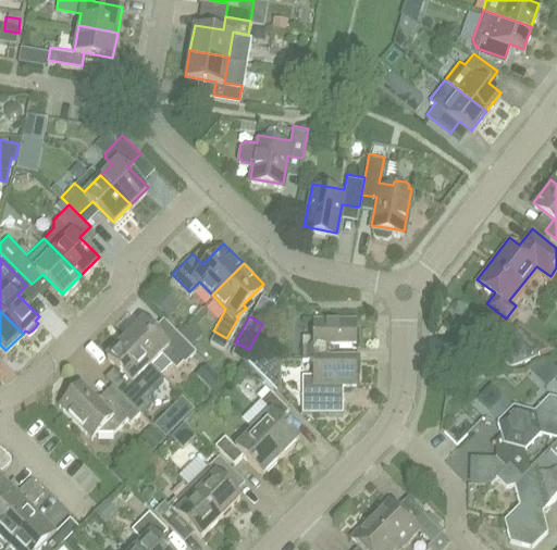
[(302,355),(313,355),(333,355),(333,342),(356,342),(356,316),(313,316),(313,333),(302,333),(302,355)]
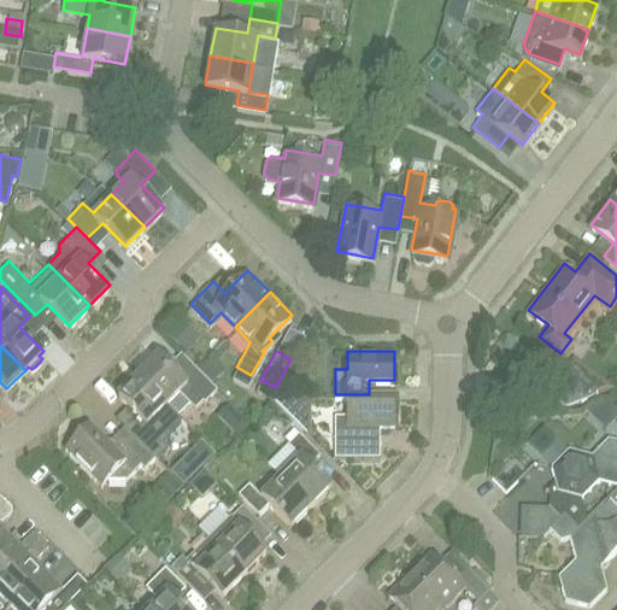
[(159,352),(139,373),(166,402),(178,389),(195,405),(203,397),(205,398),(212,391),(216,394),(215,396),(222,403),(228,397),(198,368),(186,379),(159,352)]
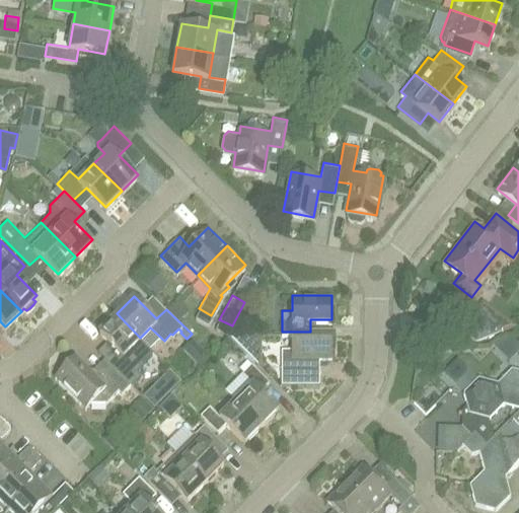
[(149,346),(140,338),(117,313),(99,331),(122,353),(112,363),(131,382),(132,383),(142,373),(138,369),(145,362),(139,356),(149,346)]
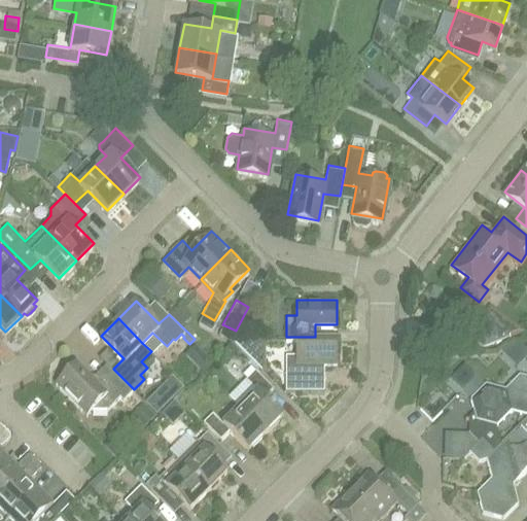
[(337,337),(315,337),(296,337),(296,352),(286,352),(286,374),(315,374),(315,361),(337,361),(337,337)]
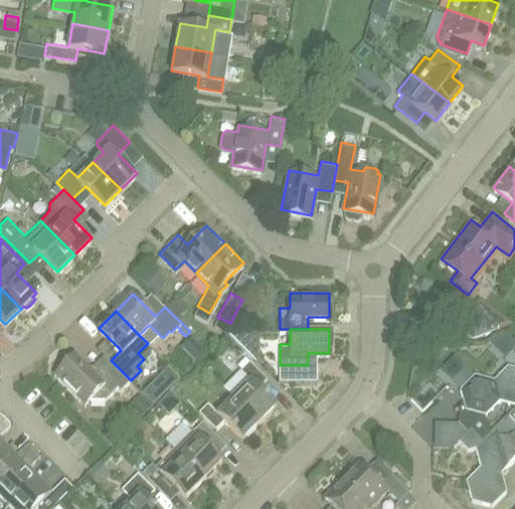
[(130,379),(111,360),(107,356),(95,367),(91,367),(74,351),(54,372),(84,402),(91,397),(105,397),(118,385),(121,388),(130,379)]
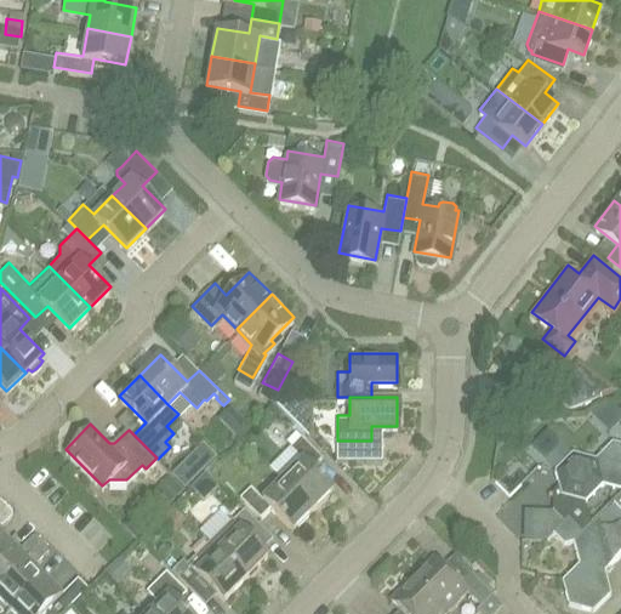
[(303,456),(283,476),(313,506),(334,485),(312,464),(322,454),(301,433),(290,443),(303,456)]
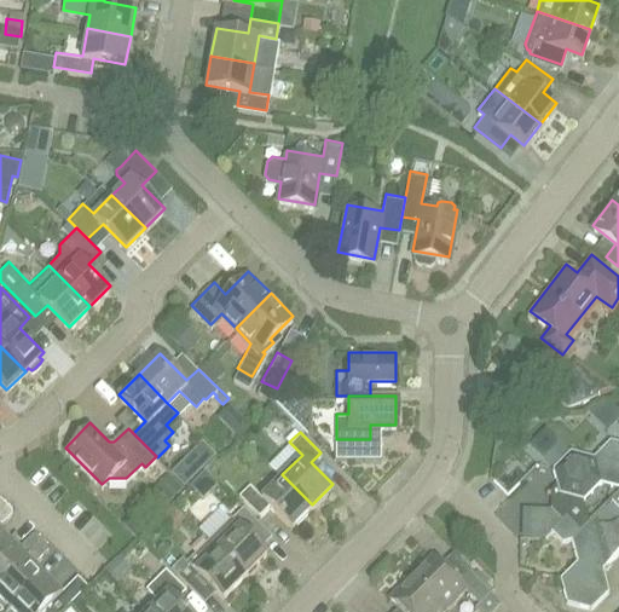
[(618,484),(618,438),(609,437),(593,454),(571,448),(553,465),(556,481),(550,485),(554,506),(563,517),(566,514),(578,527),(589,517),(583,496),(600,479),(618,484)]
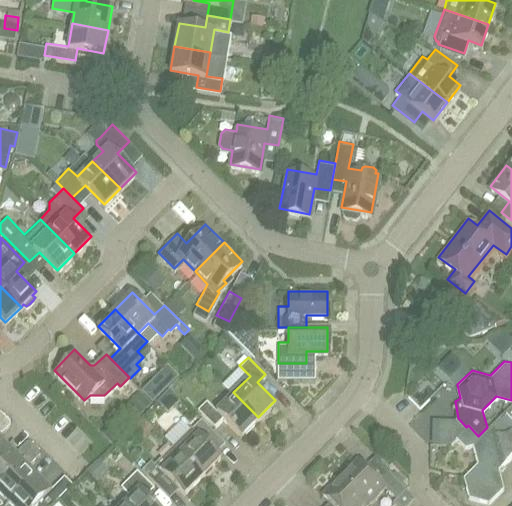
[(166,381),(160,396),(177,403),(183,388),(166,381)]
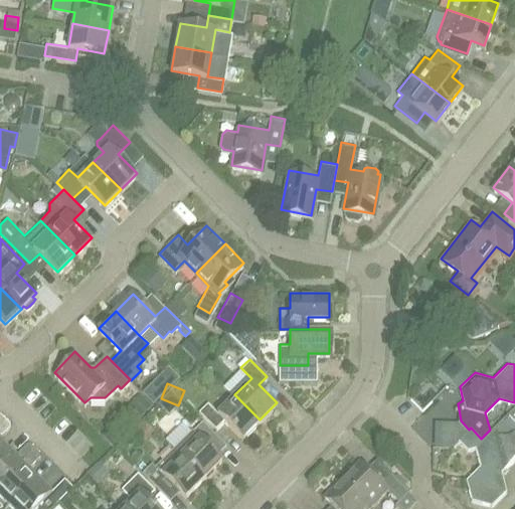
[(260,419),(234,394),(218,411),(207,400),(199,409),(216,427),(224,418),(242,437),(260,419)]
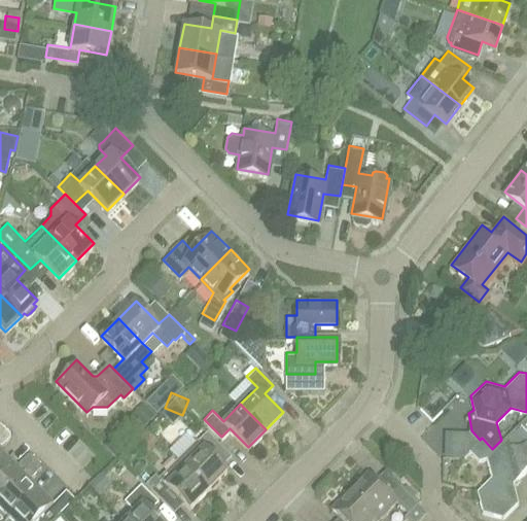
[(526,415),(501,440),(501,441),(520,446),(526,466),(526,415)]
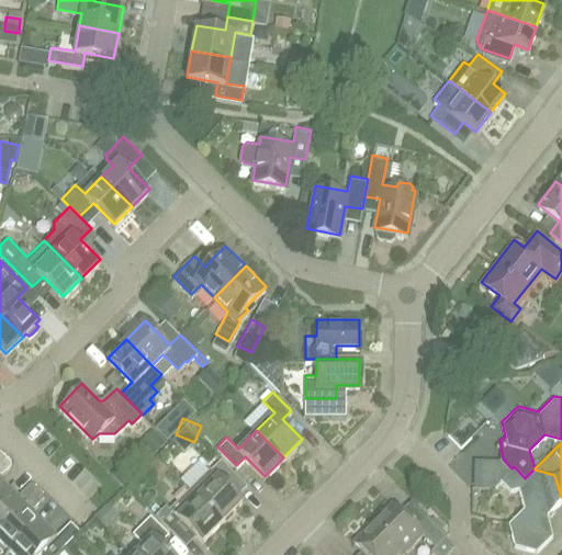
[(158,451),(150,464),(166,472),(172,460),(158,451)]
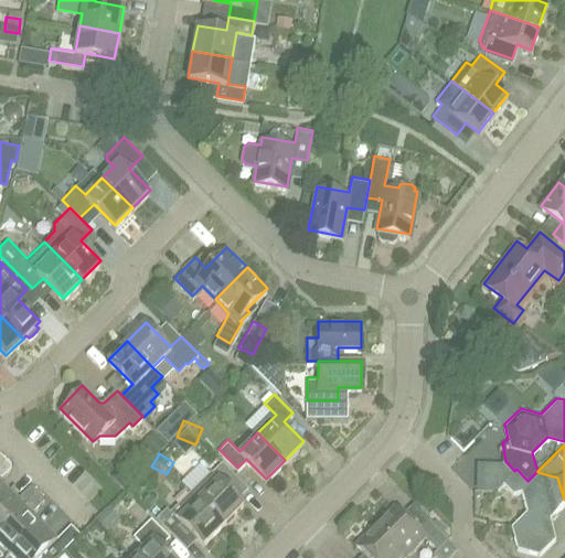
[(195,481),(213,463),(203,453),(185,471),(195,481)]
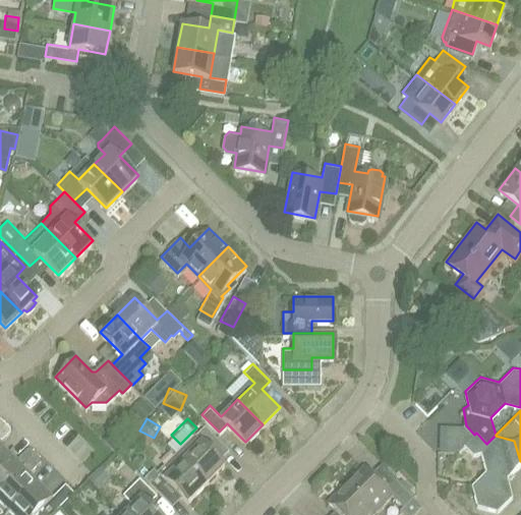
[(9,430),(9,425),(5,421),(0,425),(0,436),(1,438),(9,430)]
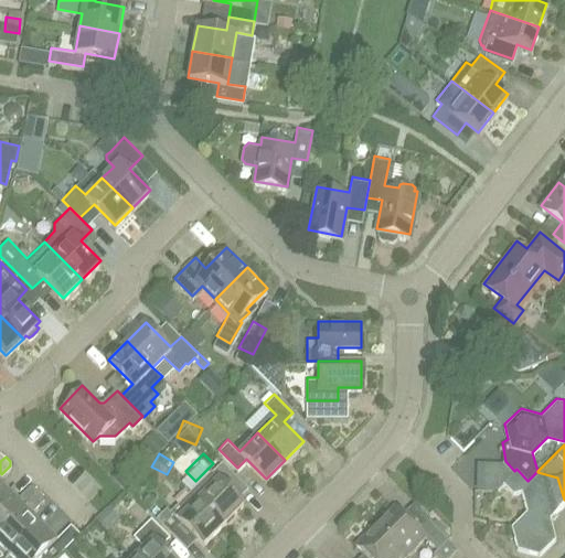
[(222,460),(212,470),(192,490),(223,522),(244,502),(232,489),(242,479),(222,460)]
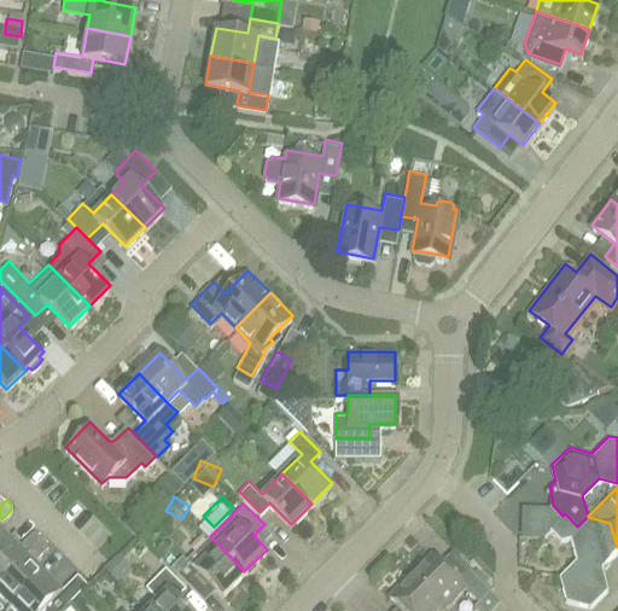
[(601,564),(617,547),(610,523),(588,517),(588,516),(577,527),(565,513),(563,516),(551,527),(561,537),(570,535),(576,557),(559,574),(565,598),(589,605),(607,587),(601,564)]
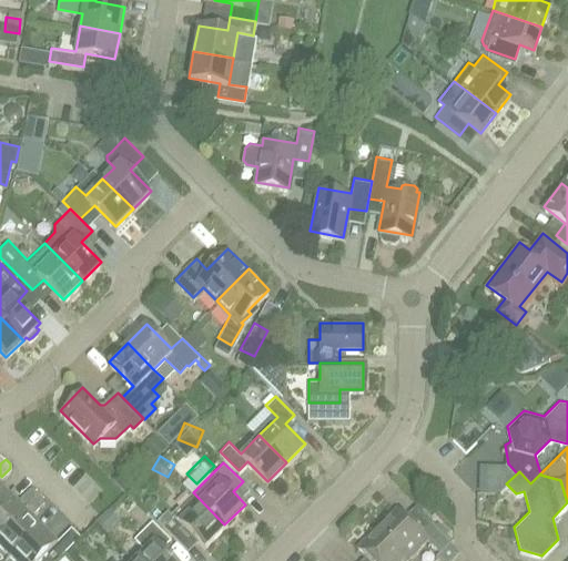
[(28,502),(38,491),(33,487),(29,487),(20,496),(28,502)]
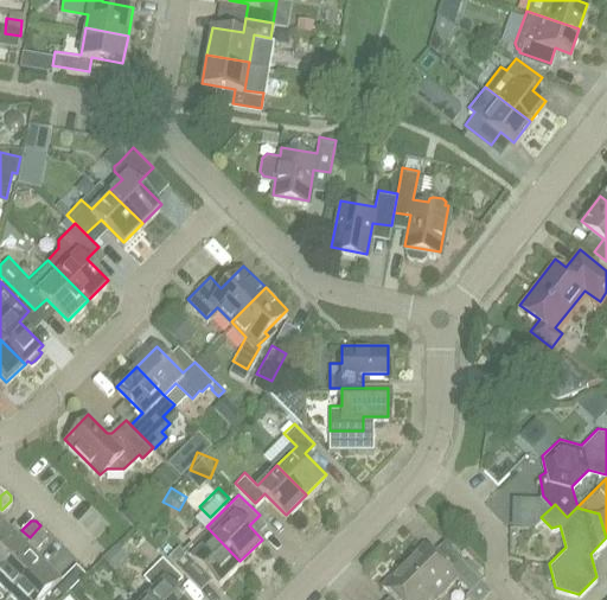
[(0,566),(26,541),(8,523),(0,531),(0,566)]
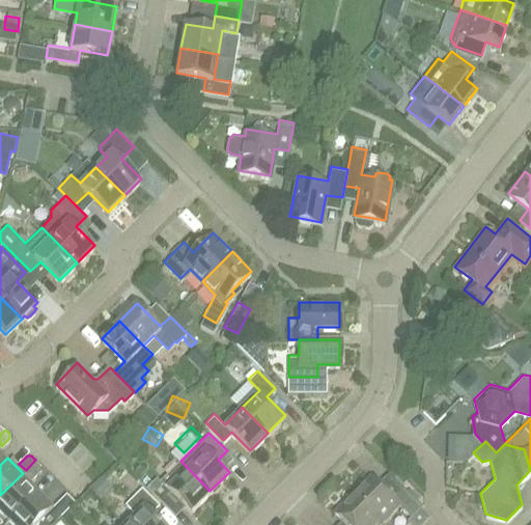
[(32,476),(40,468),(40,465),(35,460),(26,470),(32,476)]
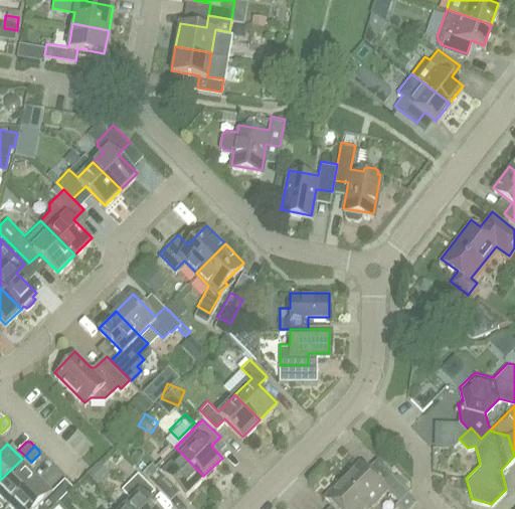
[(203,476),(175,447),(156,465),(152,461),(143,470),(164,492),(174,483),(185,494),(203,476)]
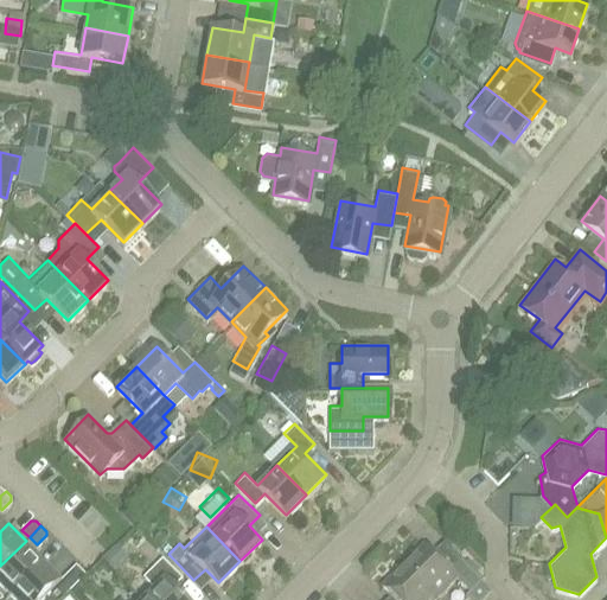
[(0,581),(10,592),(43,559),(26,541),(0,566),(0,581)]
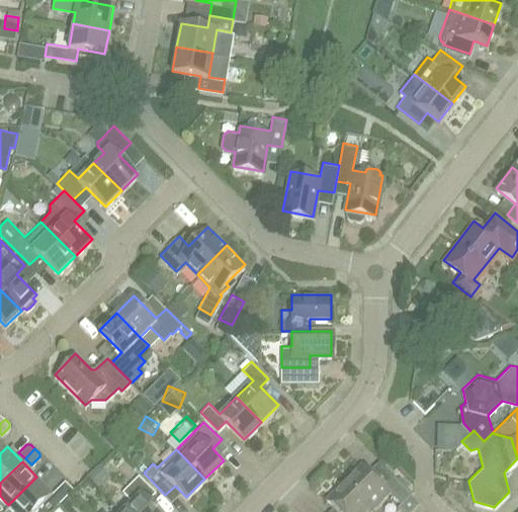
[(361,461),(343,480),(371,508),(390,490),(401,501),(398,505),(405,511),(409,511),(420,501),(410,492),(412,491),(394,472),(382,483),(361,461)]
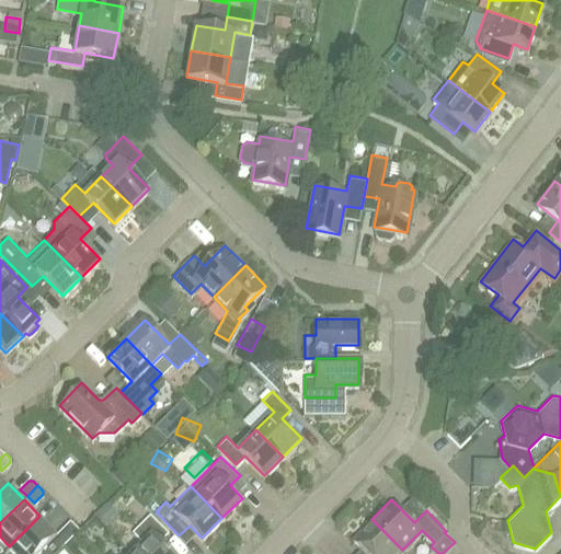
[(150,511),(140,521),(133,529),(144,541),(134,551),(136,553),(173,553),(159,540),(169,531),(150,511)]
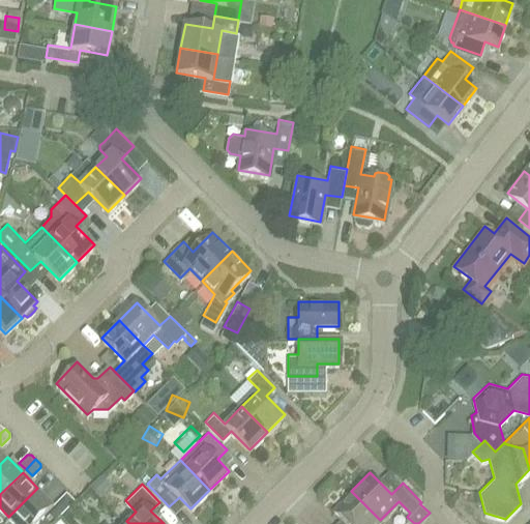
[(54,503),(37,488),(8,517),(16,523),(45,523),(43,523),(50,517),(46,512),(54,503)]
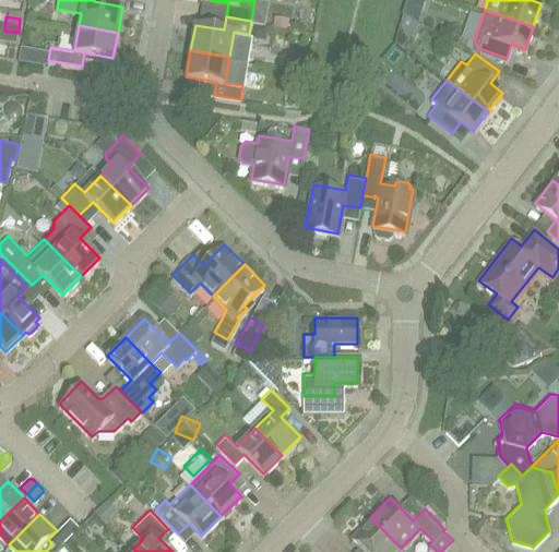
[(395,551),(401,548),(370,517),(352,537),(367,551),(395,551)]
